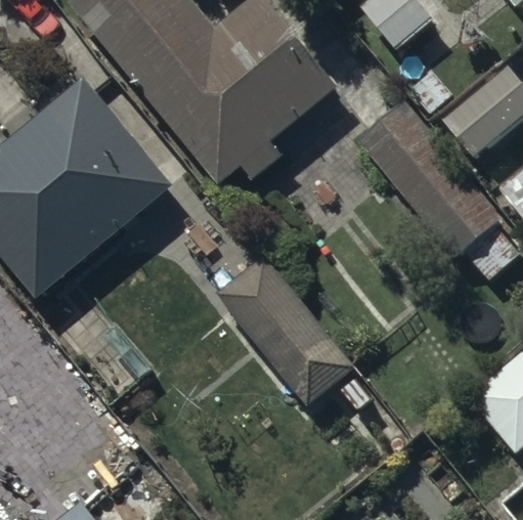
[(69,0),(68,1),(217,184),(240,166),(251,180),(281,155),(270,141),(337,88),(265,0),(249,0),(246,3),(243,0),(69,0)]
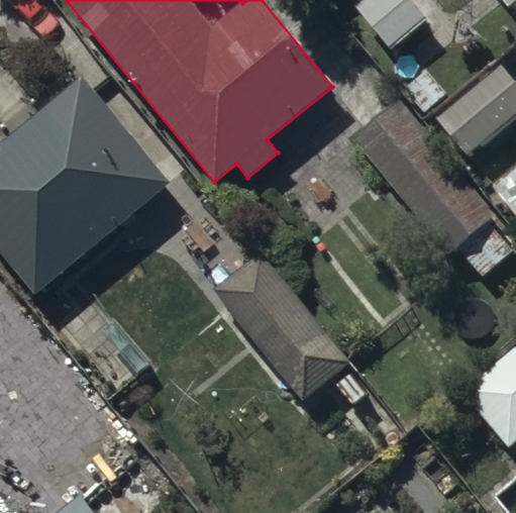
[(363,0),(354,6),(390,49),(429,17),(414,0),(363,0)]
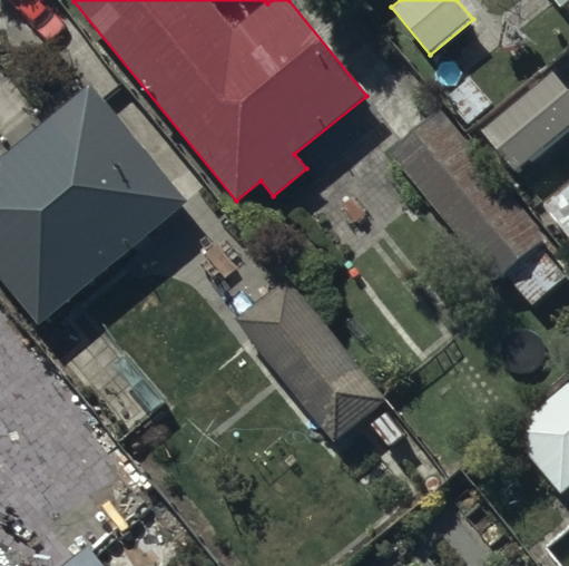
[(468,140),(501,185),(568,127),(568,66),(565,60),(468,140)]
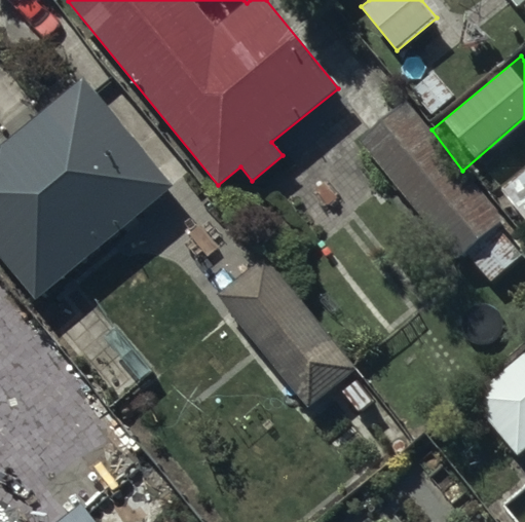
[(0,253),(36,298),(174,185),(85,77),(0,147),(0,253)]
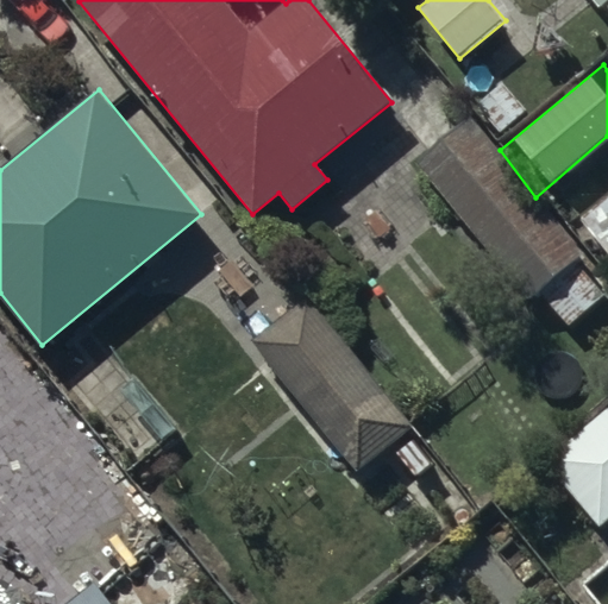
[(536,197),(500,150),(471,114),(415,162),(528,300),(540,290),(568,323),(605,294),(577,260),(583,255),(536,197)]
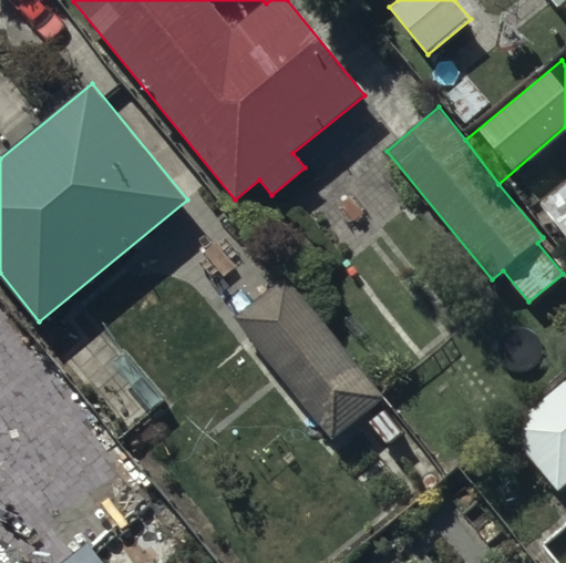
[(565,176),(536,200),(565,237),(565,176)]
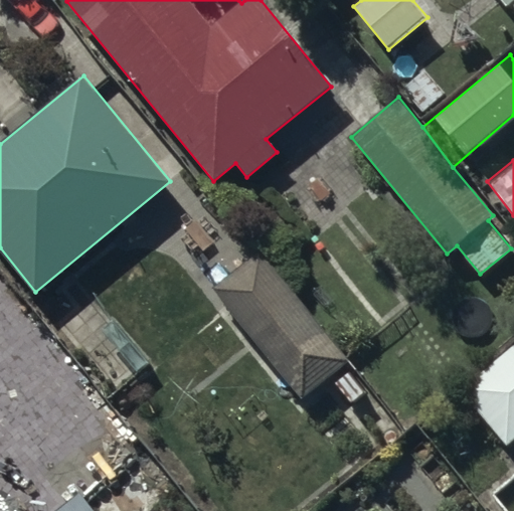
[(260,251),(212,289),(301,399),(348,361),(260,251)]
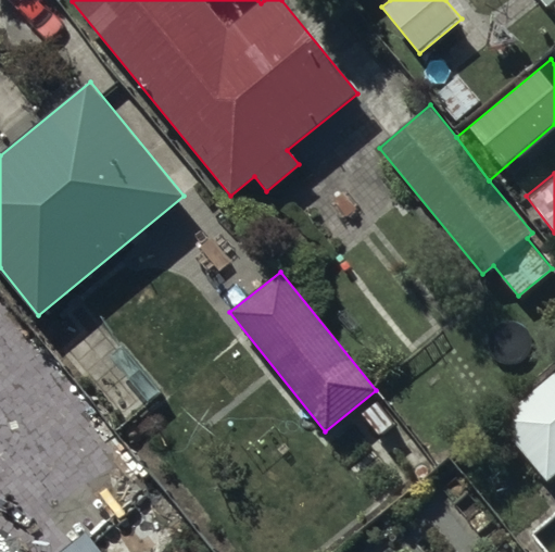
[(554,474),(554,372),(496,421),(546,481),(554,474)]
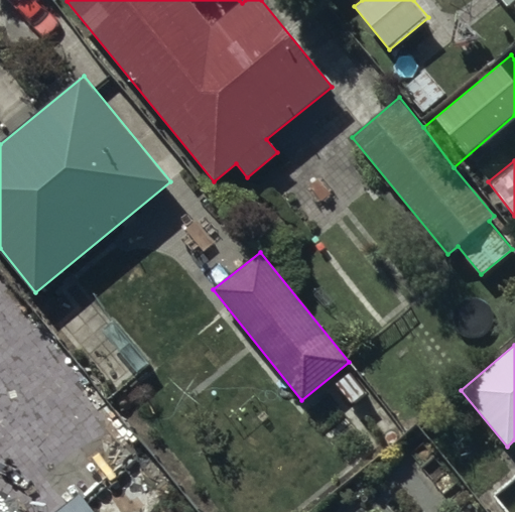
[(97,511),(81,490),(50,511),(97,511)]
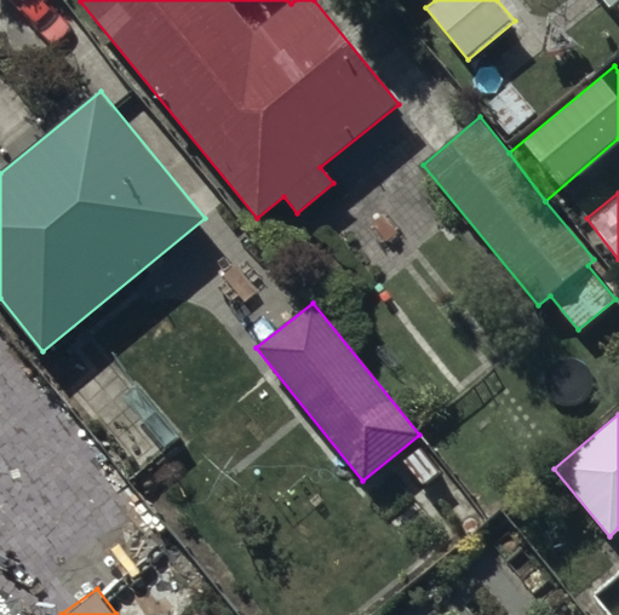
All buildings are outlined.
